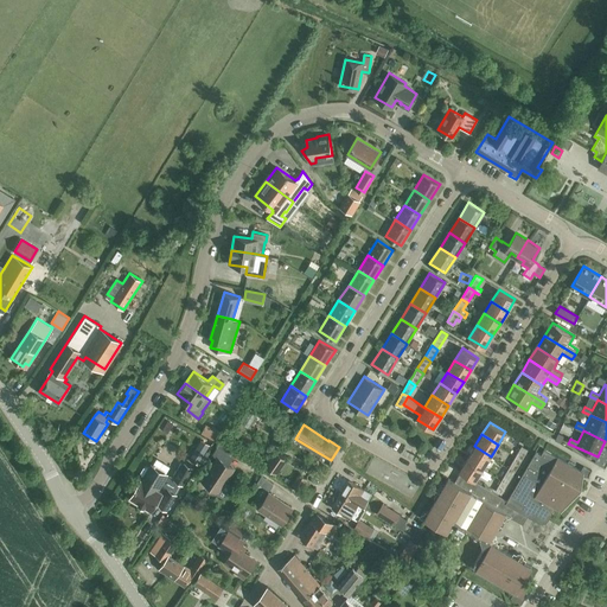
[(217,445),(230,453),(234,447),(222,439),(217,445)]
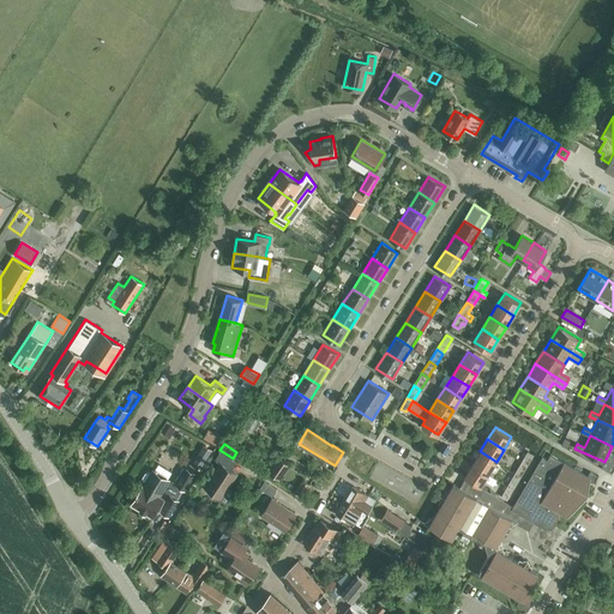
[(488,474),(497,462),(480,451),(473,463),(488,474)]
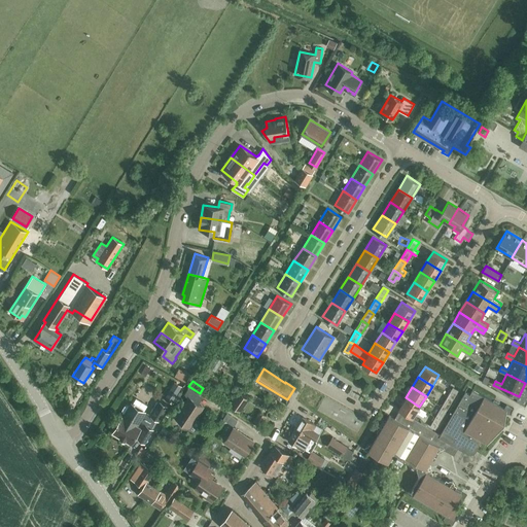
[(448,395),(453,399),(458,390),(453,387),(448,395)]
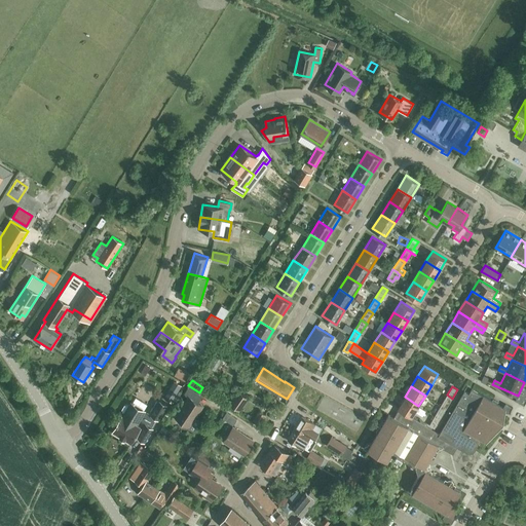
[(443,446),(445,448),(452,446),(453,444),(466,452),(472,452),(476,449),(481,439),(487,442),(504,422),(505,412),(510,413),(511,413),(511,412),(511,411),(512,410),(512,409),(513,407),(512,407),(505,403),(503,407),(472,388),(470,392),(464,390),(439,434),(447,439),(443,446)]
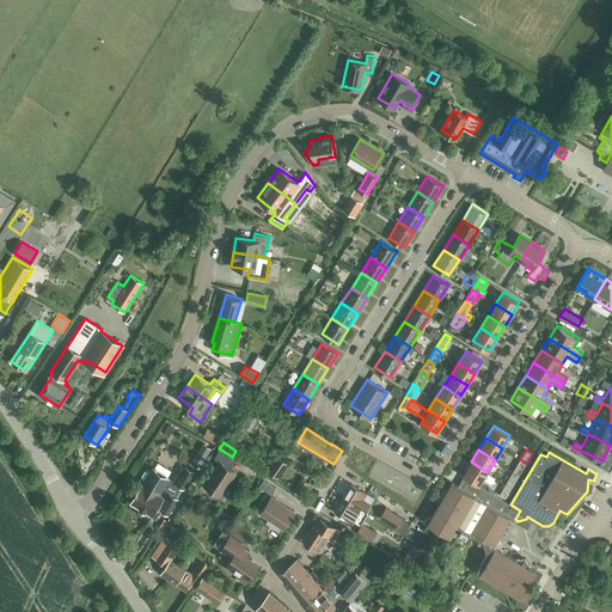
[(268,469),(279,477),(288,463),(277,456),(268,469)]
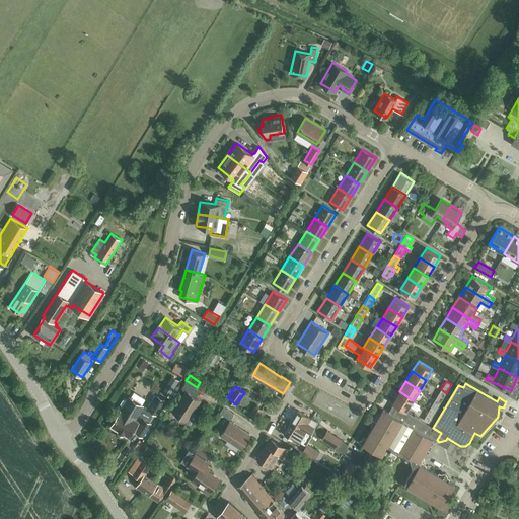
[(440,403),(446,393),(441,389),(435,399),(440,403)]
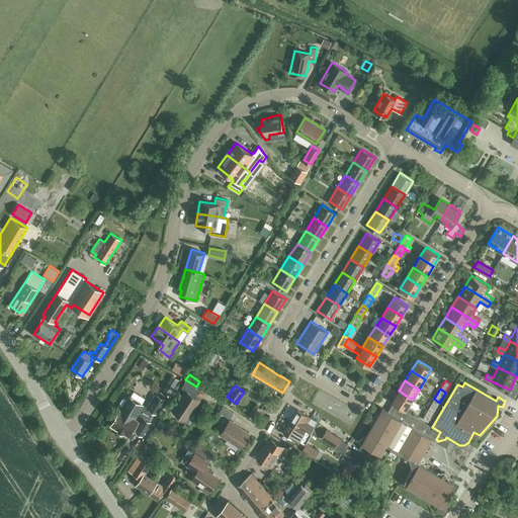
[(173,410),(186,419),(200,399),(186,390),(173,410)]
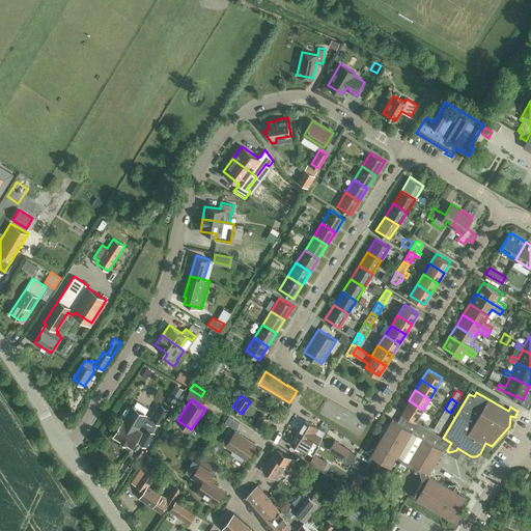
[(416,420),(422,410),(409,400),(401,412),(402,412),(416,420)]
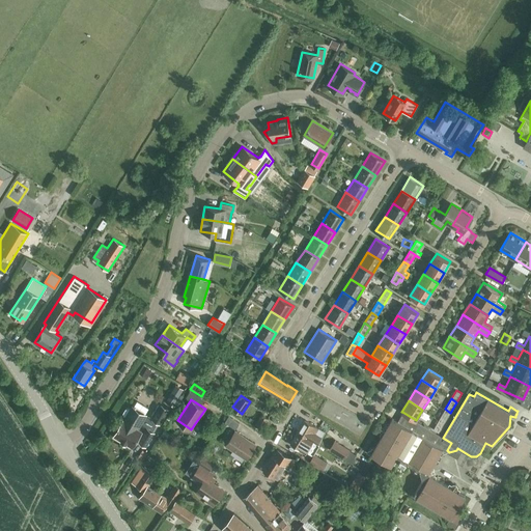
[(127,417),(114,436),(133,447),(142,431),(139,429),(142,424),(147,427),(138,442),(146,446),(156,431),(155,431),(159,423),(160,424),(169,409),(161,403),(160,406),(159,404),(151,416),(154,417),(151,419),(147,416),(133,407),(131,410),(130,409),(127,410),(124,414),(124,416),(127,417)]
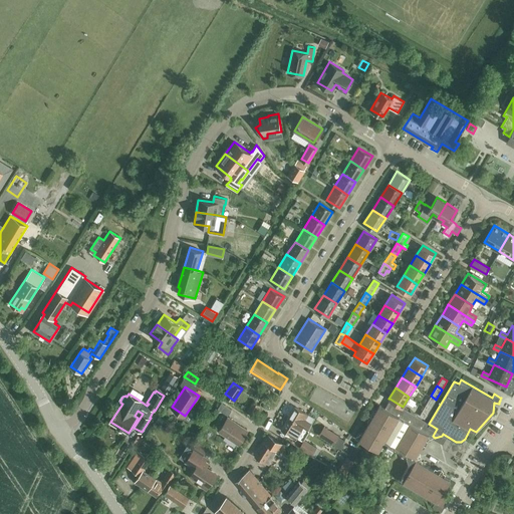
[(430,410),(436,400),(431,396),(425,406),(430,410)]
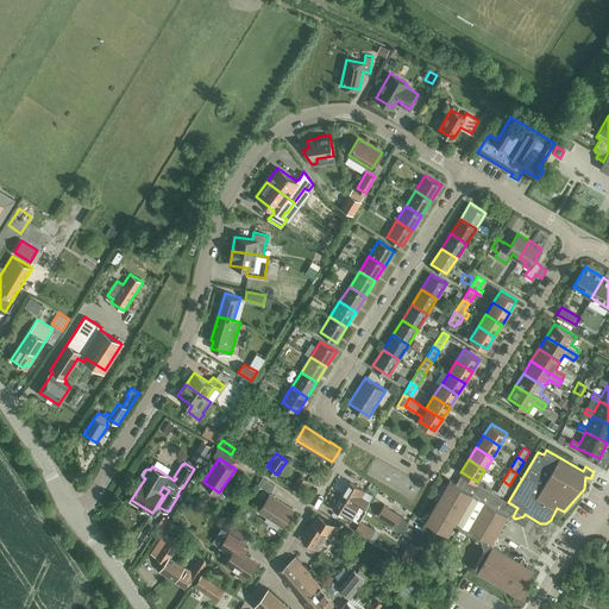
[(508,502),(477,482),(462,472),(456,483),(450,479),(426,520),(449,534),(454,523),(459,526),(457,531),(464,534),(466,531),(482,539),(484,551),(475,566),(476,569),(516,592),(512,600),(523,606),(527,598),(525,596),(529,589),(523,585),(534,567),(526,563),(527,562),(525,559),(525,558),(525,557),(522,556),(521,554),(520,554),(518,556),(515,554),(514,556),(500,547),(501,546),(498,544),(498,542),(498,540),(497,539),(497,538),(498,535),(496,534),(504,520),(507,522),(508,520),(512,518),(513,516),(518,508),(508,502)]
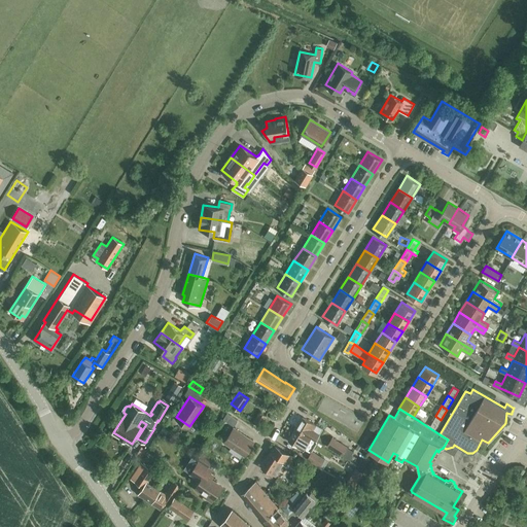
[(253,420),(260,424),(267,415),(258,411),(253,420)]
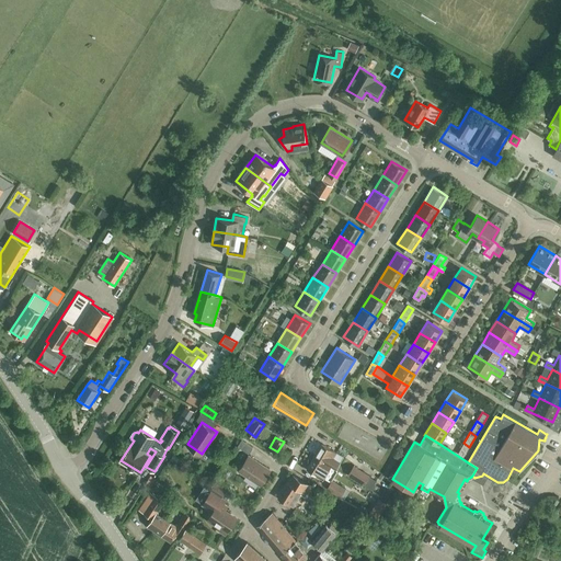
[(238,445),(249,453),(253,447),(242,439),(238,445)]
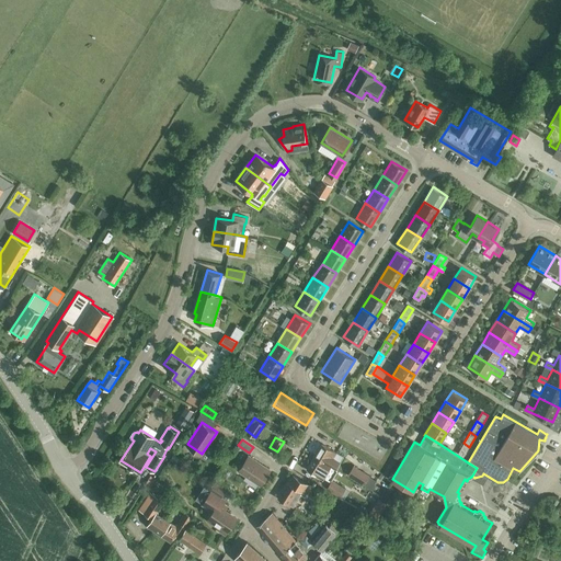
[(315,456),(331,466),(335,468),(343,456),(322,443),(315,456)]
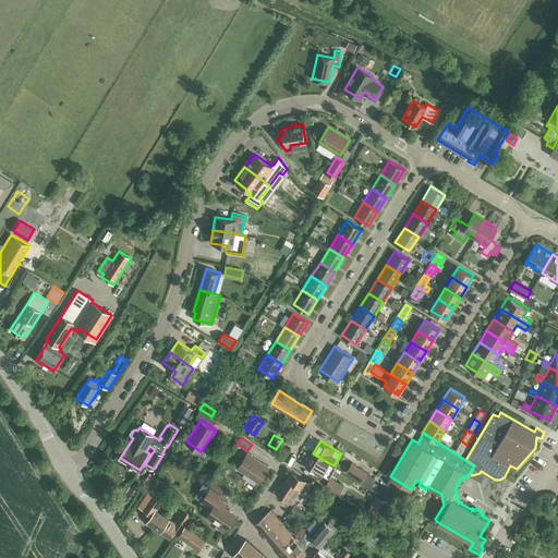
[(461,455),(466,445),(461,440),(455,450),(461,455)]
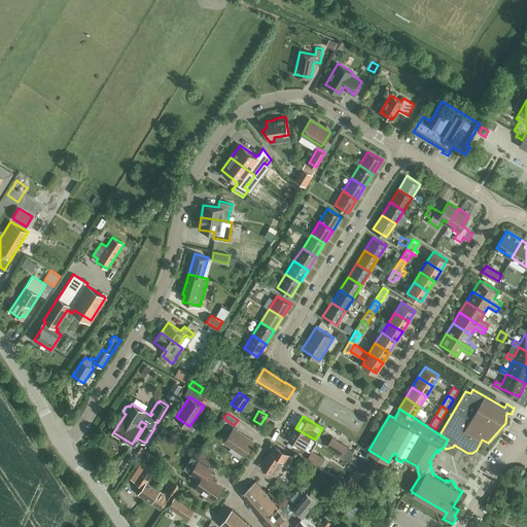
[(234,427),(224,442),(232,446),(238,451),(244,455),(253,441),(234,427)]
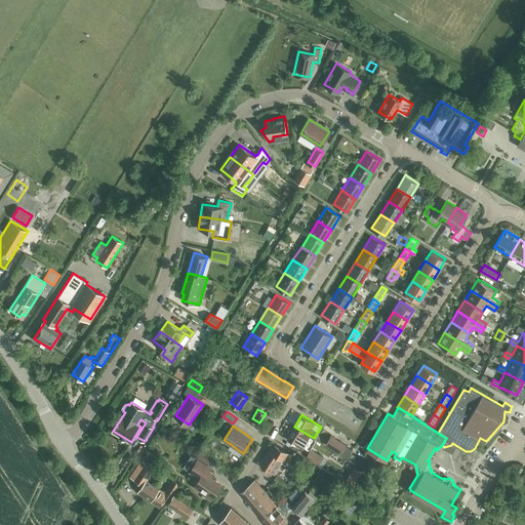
[(303,447),(310,436),(294,427),(287,438),(303,447)]
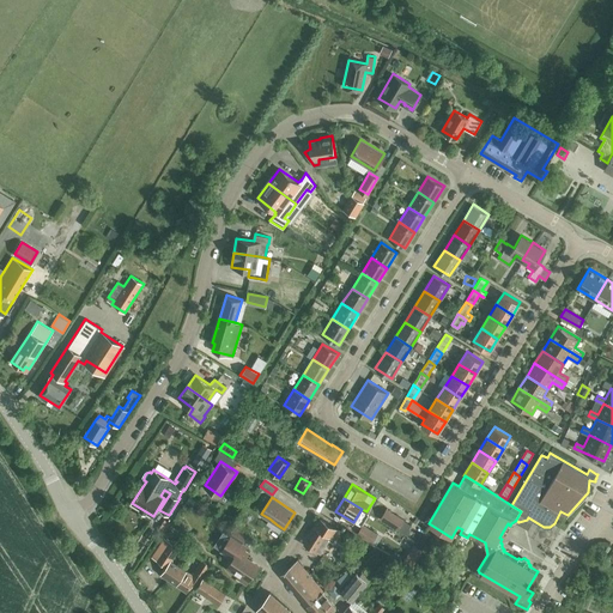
[(381,517),(396,528),(404,519),(387,508),(381,517)]
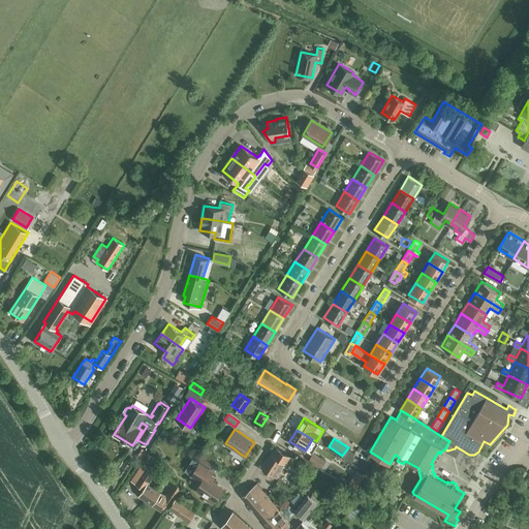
[(289,465),(294,457),(277,446),(273,454),(262,469),(276,477),(286,463),(289,465)]
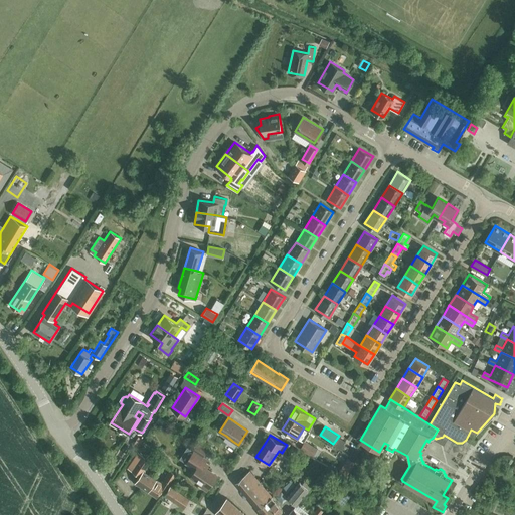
[(300,448),(312,456),(317,448),(305,440),(300,448)]
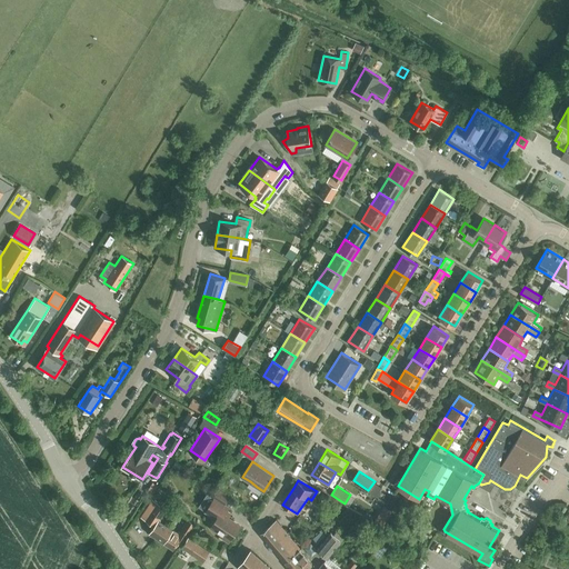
[(220,536),(228,541),(239,525),(227,518),(230,513),(226,510),(229,506),(225,503),(229,496),(219,489),(213,497),(215,497),(206,510),(217,518),(216,519),(218,520),(212,528),(221,533),(220,536)]
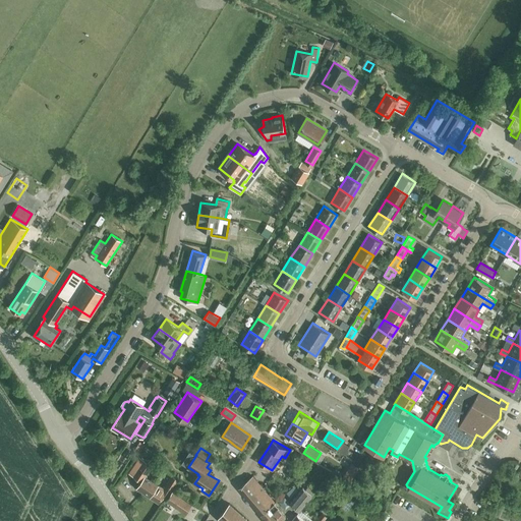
[(356,452),(353,458),(360,462),(363,456),(356,452)]
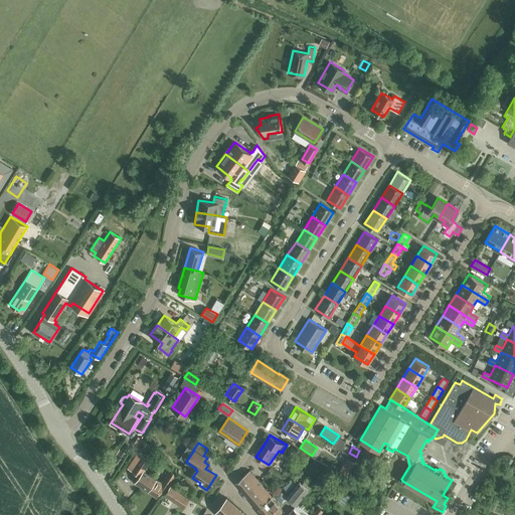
[(138,451),(127,467),(139,475),(135,482),(157,497),(165,485),(167,481),(169,482),(175,473),(170,470),(164,479),(164,480),(158,477),(159,476),(146,468),(151,460),(138,451)]
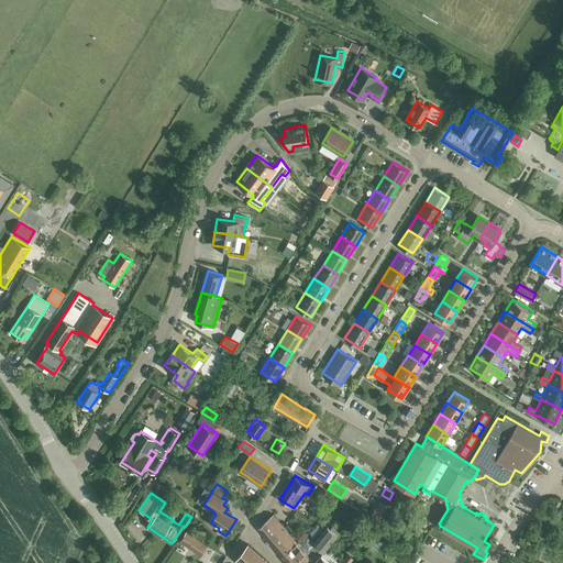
[(378,519),(383,512),(375,507),(371,515),(378,519)]
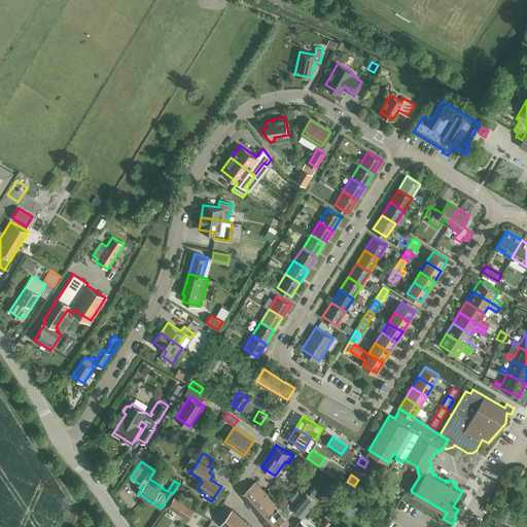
[(264,520),(277,507),(278,507),(255,480),(241,492),(264,520)]
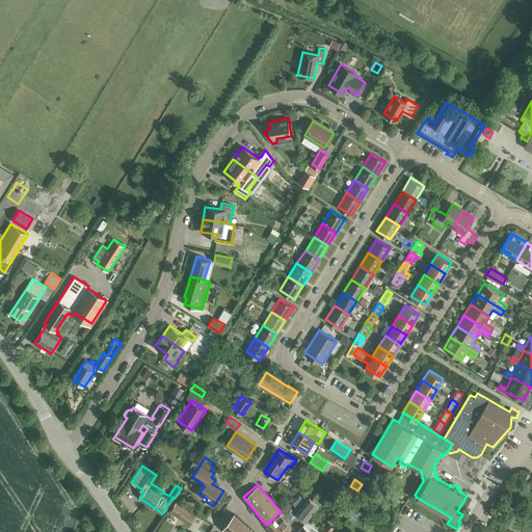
[(307,522),(322,502),(315,496),(312,500),(310,498),(296,513),(307,522)]
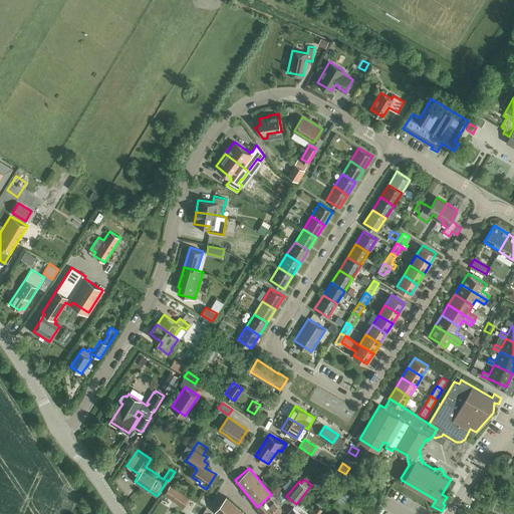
[(400,498),(406,489),(398,483),(392,493),(400,498)]
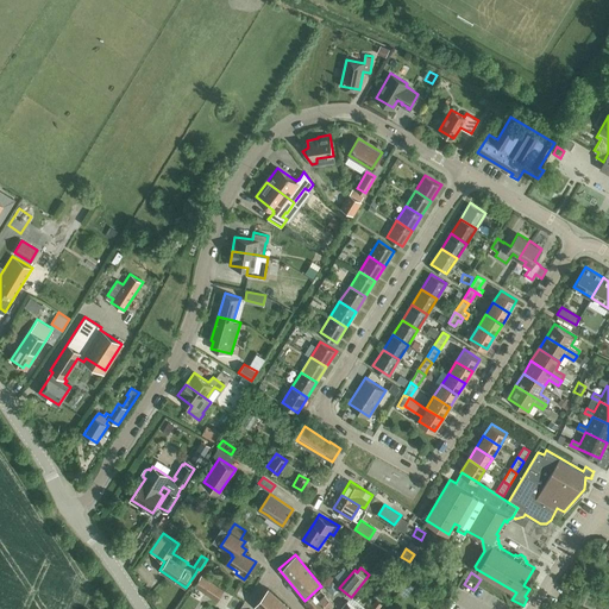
[(195,585),(218,601),(225,590),(202,575),(195,585)]
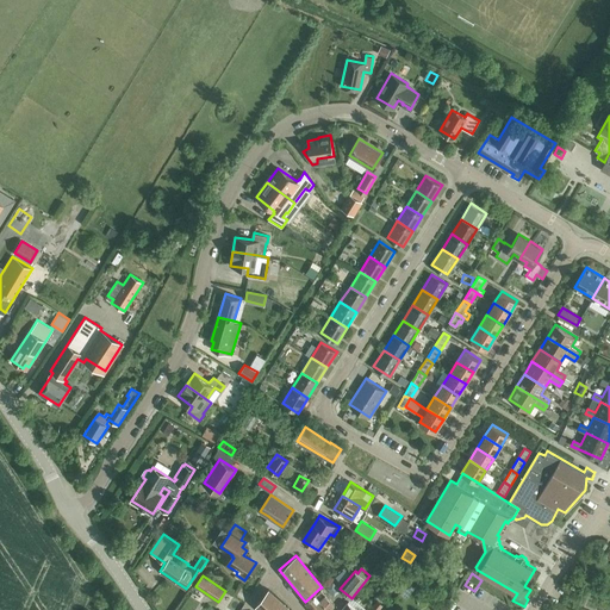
[(321,587),(305,602),(312,609),(328,609),(330,609),(334,603),(321,587)]
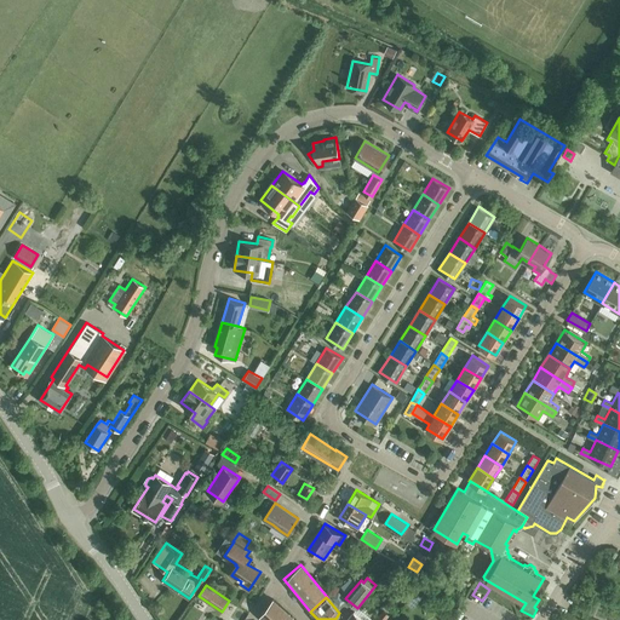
[(297,619),(274,598),(260,615),(264,619),(297,619)]
